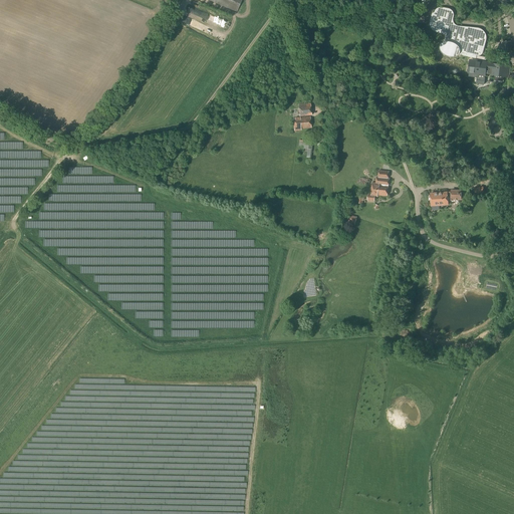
[(208,0),(237,12),(241,0),(208,0)]
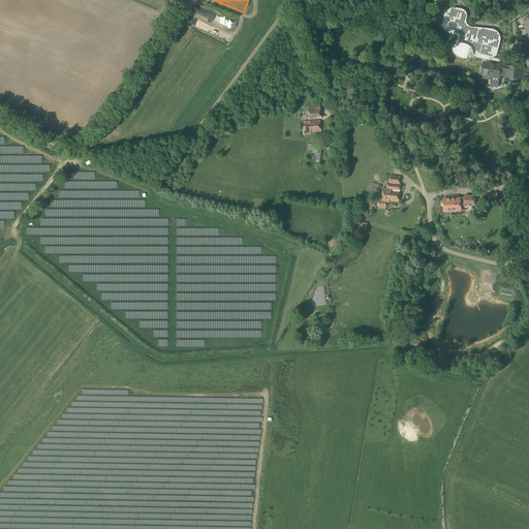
[(442,24),(442,25),(442,26),(443,28),(443,29),(444,31),(446,32),(448,33),(458,36),(456,44),(455,44),(454,45),(454,47),(453,48),(453,49),(453,50),(453,51),(453,52),(454,53),(454,54),(455,54),(455,55),(456,56),(457,57),(458,57),(460,58),(461,59),(463,59),(465,59),(467,59),(468,59),(470,58),(471,57),(472,56),(490,61),(490,59),(491,58),(492,58),(493,58),(494,58),(495,57),(496,57),(496,56),(497,56),(497,55),(497,54),(498,50),(500,41),(500,40),(500,39),(500,38),(500,37),(500,36),(500,35),(499,35),(499,34),(498,33),(498,32),(497,32),(497,31),(496,31),(496,30),(495,30),(494,30),(493,29),(492,29),(491,29),(472,27),(471,27),(470,27),(469,26),(468,28),(464,27),(466,20),(467,18),(467,17),(467,16),(467,14),(467,13),(466,12),(466,11),(465,11),(465,10),(464,10),(463,9),(462,9),(461,9),(458,8),(456,7),(453,8),(449,8),(447,9),(446,11),(445,13),(444,14),(444,16),(444,17),(444,18),(446,18),(445,20),(445,22),(443,22),(442,22),(442,24)]
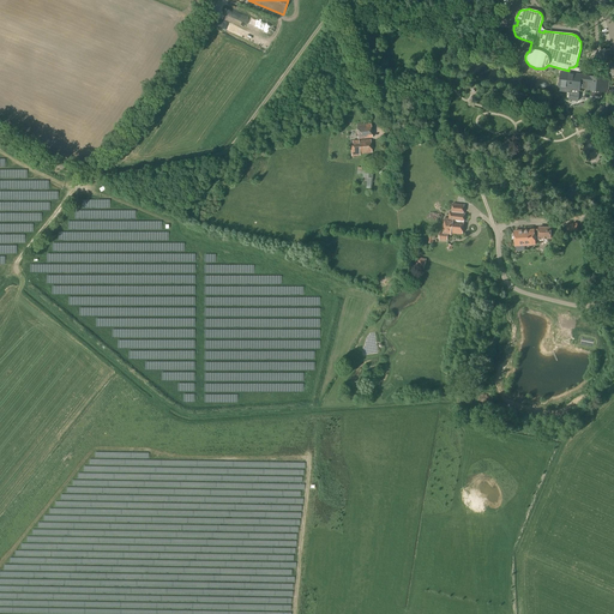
[(611,50),(601,50),(601,61),(611,61),(611,50)]
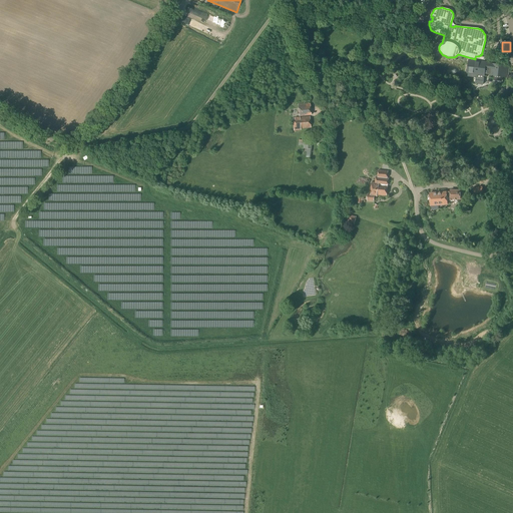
[(468,59),(466,74),(468,74),(468,75),(474,76),(474,75),(476,75),(476,77),(475,84),(483,85),(484,78),(483,78),(484,76),(485,74),(489,75),(489,76),(494,76),(502,77),(505,78),(507,78),(507,76),(509,77),(510,66),(492,63),(492,62),(487,61),(487,62),(468,59)]
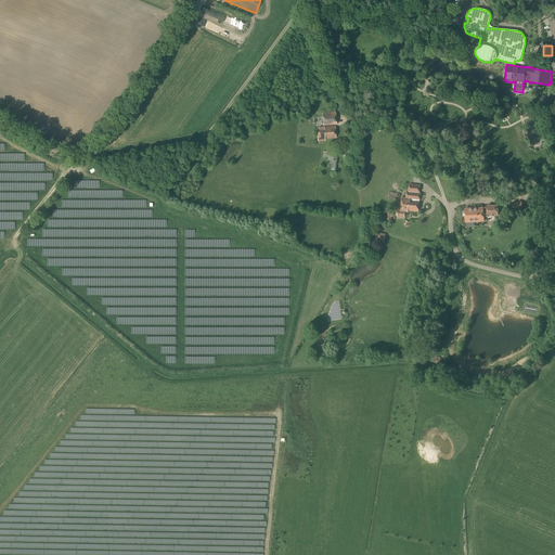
[(323,126),(336,124),(335,112),(322,114),(323,126)]
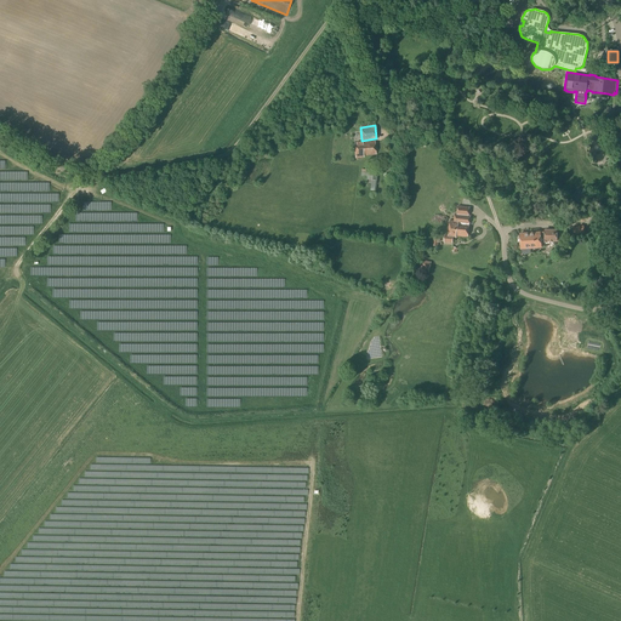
[(355,158),(364,157),(364,155),(376,154),(375,142),(359,143),(354,143),(355,158)]
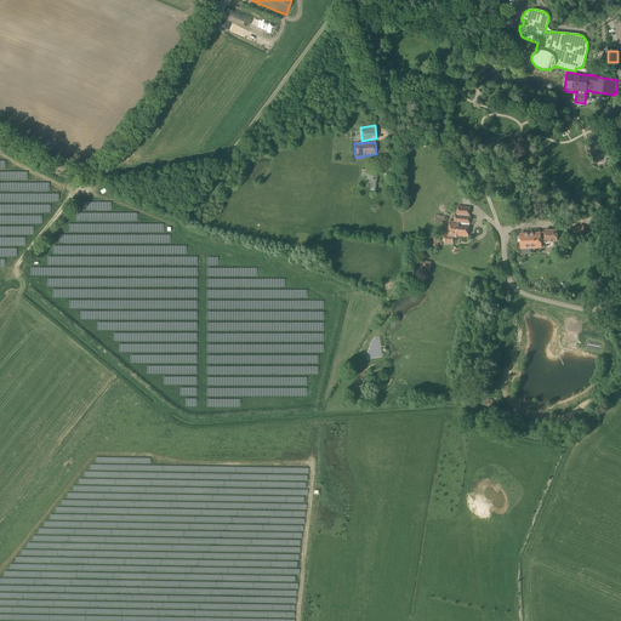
[(376,191),(379,171),(365,170),(364,180),(371,181),(370,191),(376,191)]
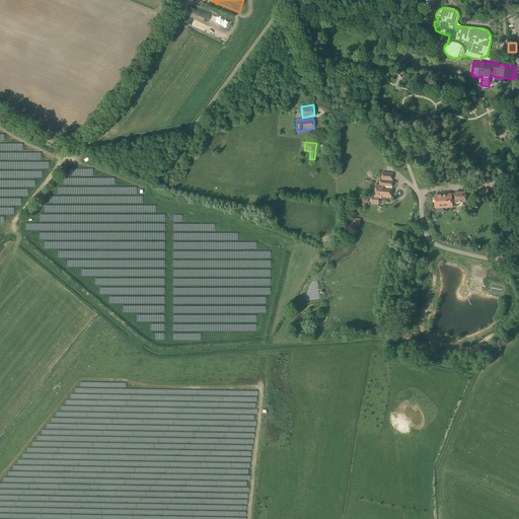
[(391,199),(393,180),(391,180),(392,173),(383,172),(382,179),(383,179),(383,186),(376,184),(375,197),(371,197),(371,203),(378,204),(378,199),(381,199),(381,198),(391,199)]
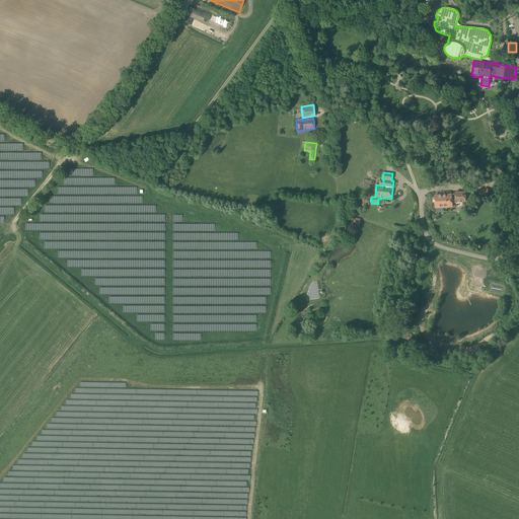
[(488,189),(477,191),(478,198),(489,196),(488,189)]
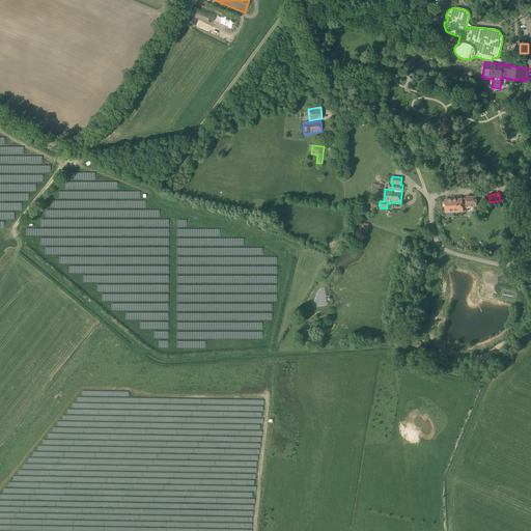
[(476,207),(477,197),(474,197),(466,197),(466,199),(445,200),(446,213),(463,212),(463,208),(468,207),(468,206),(476,207)]
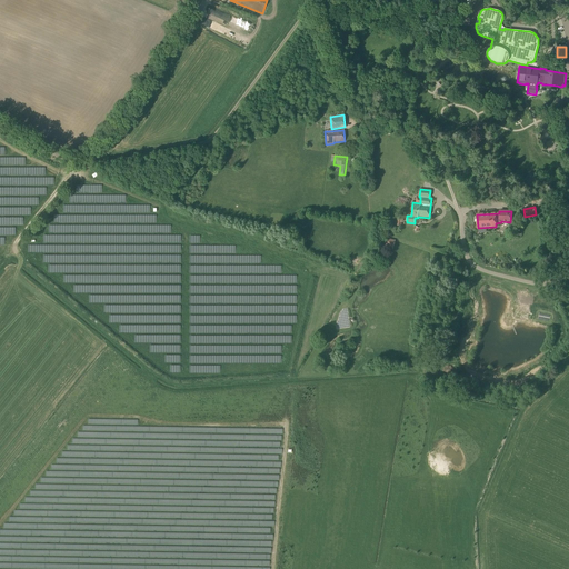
[(403,222),(405,217),(396,216),(395,226),(401,227),(402,222),(403,222)]
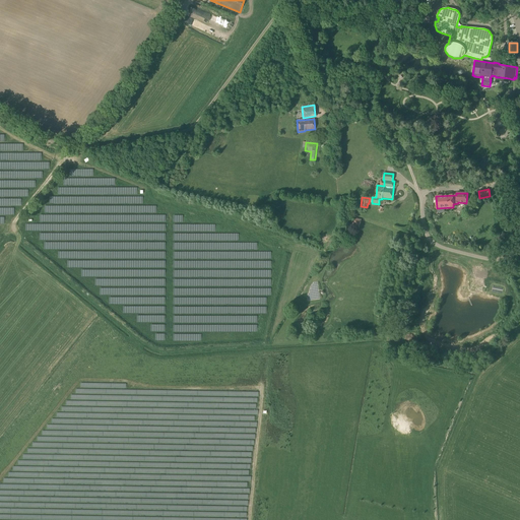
[(359,228),(361,219),(351,217),(349,225),(359,228)]
